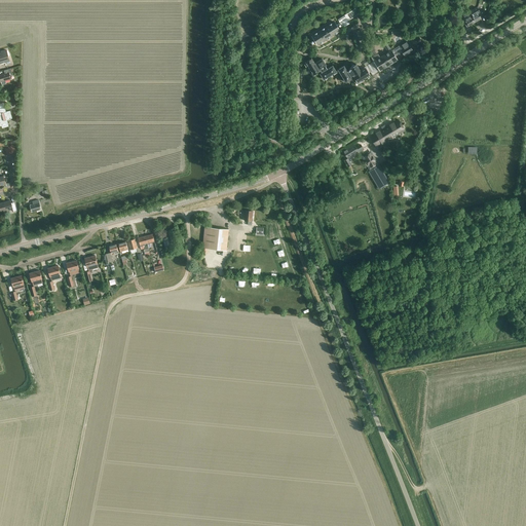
[(481,17),(478,12),(479,11),(477,6),(468,11),(470,13),(468,14),(470,15),(474,22),(481,17)]
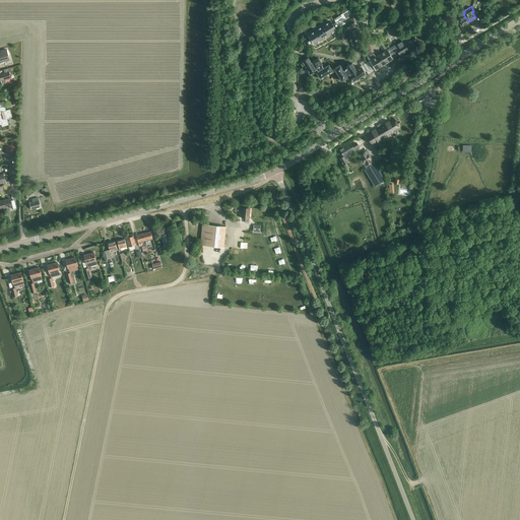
[(353,7),(340,15),(344,20),(358,12),(353,7)]
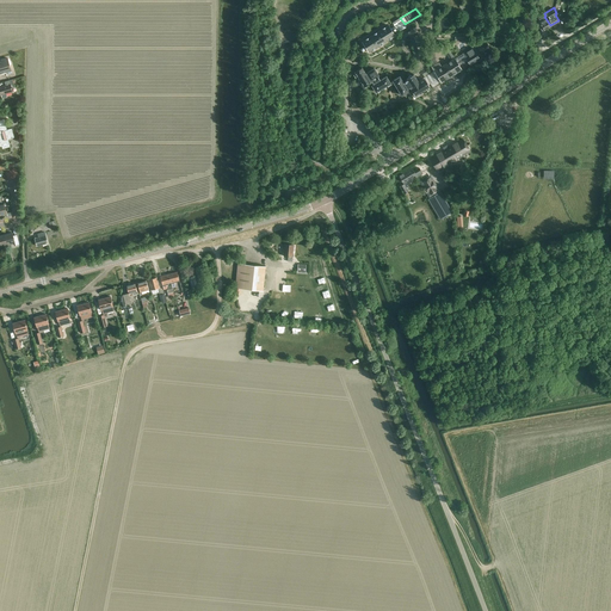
[(542,30),(550,25),(545,18),(541,22),(541,23),(539,24),(541,25),(539,25),(541,26),(539,28),(542,30)]
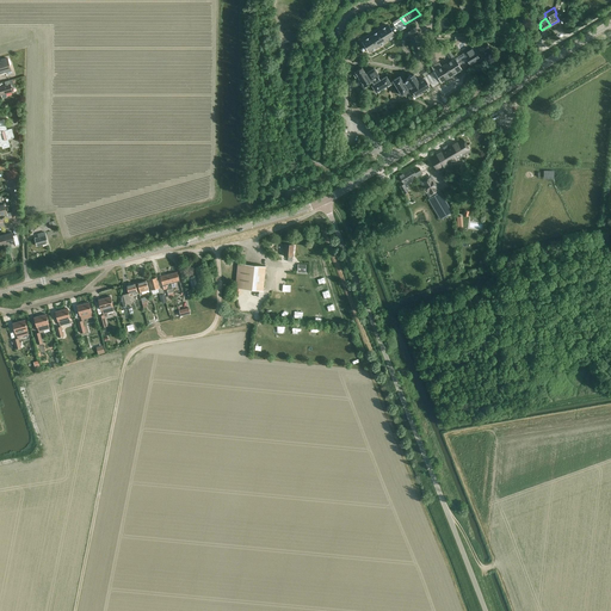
[(395,36),(388,25),(363,42),(369,53),(395,36)]
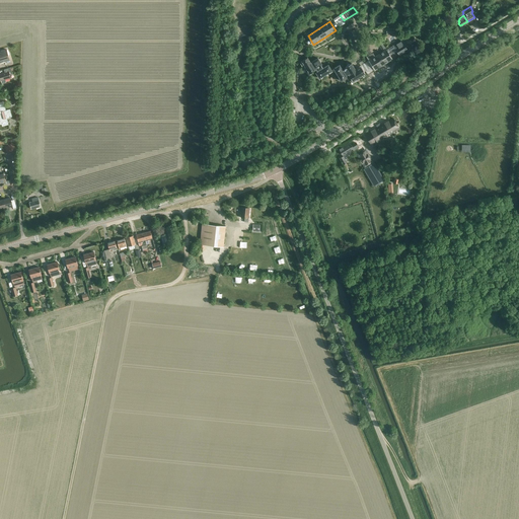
[(357,28),(351,31),(357,48),(363,46),(357,28)]
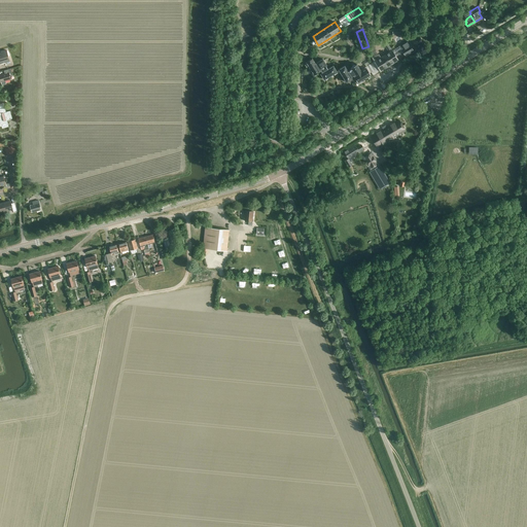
[(396,57),(403,51),(406,55),(414,50),(413,48),(415,46),(411,39),(401,45),(392,50),(387,42),(383,44),(388,53),(379,59),(376,55),(373,58),(381,71),(398,60),(396,57)]
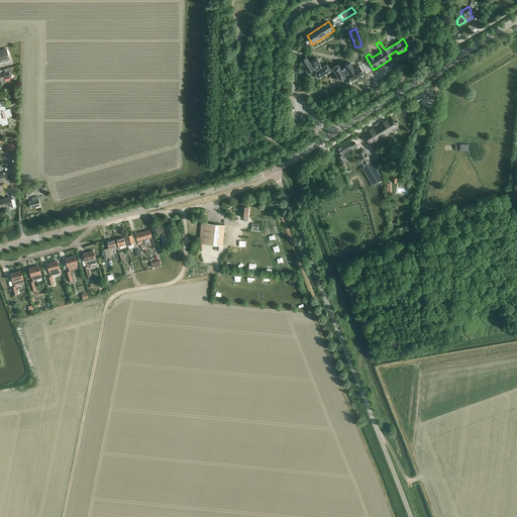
[(365,42),(360,42),(364,47),(363,47),(366,52),(369,49),(365,42)]
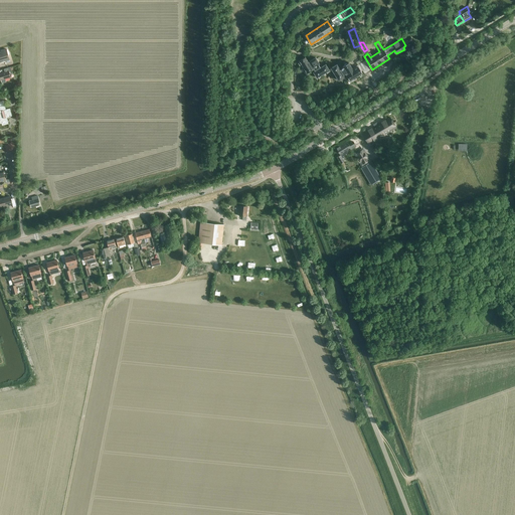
[(1,52),(0,52),(0,61),(5,60),(5,62),(10,61),(6,49),(1,50),(1,52)]
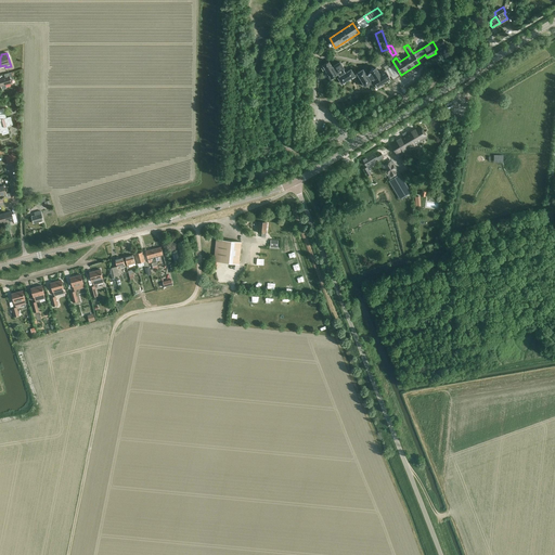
[(341,84),(355,76),(351,68),(345,73),(343,69),(344,68),(340,62),(333,66),(333,67),(328,61),(322,65),(331,79),(338,74),(339,76),(337,77),(341,84)]
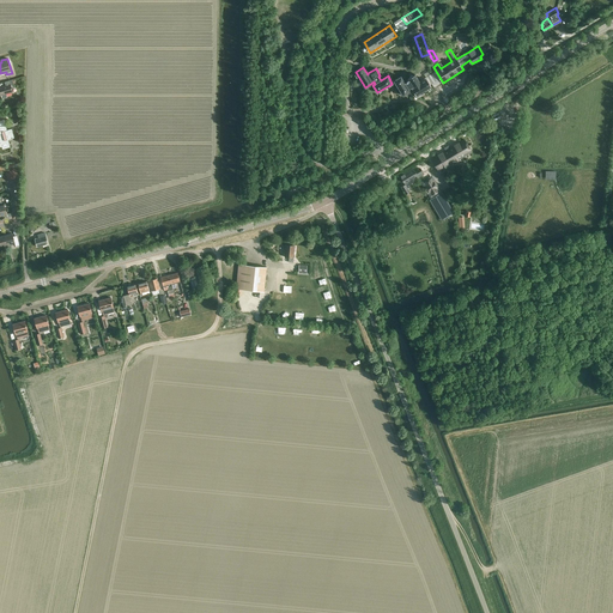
[(417,96),(431,86),(426,79),(420,84),(419,83),(420,83),(416,74),(408,79),(408,80),(405,83),(401,77),(394,80),(404,96),(411,91),(410,89),(412,87),(417,96)]
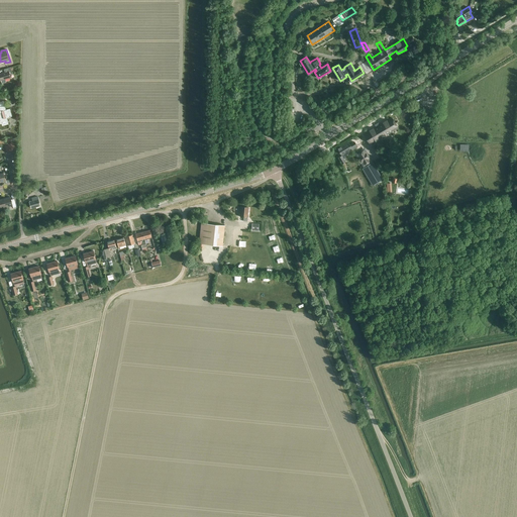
[(6,81),(5,80),(10,78),(10,75),(12,74),(10,68),(4,70),(5,73),(0,74),(0,81),(1,81),(2,84),(5,83),(6,81)]
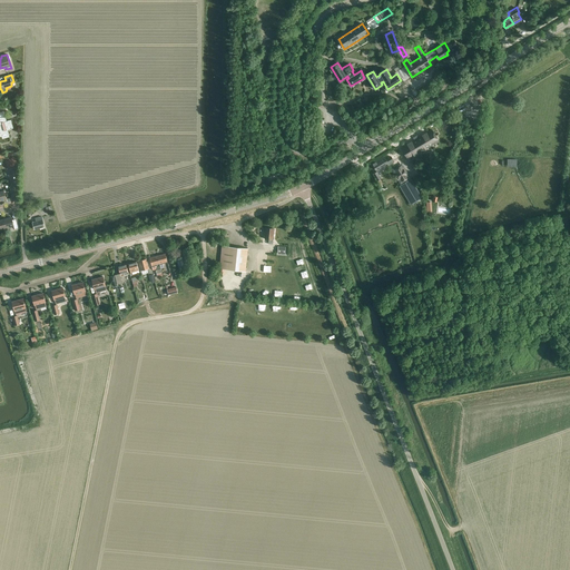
[(422,82),(421,81),(421,80),(416,75),(412,79),(418,86),(422,82)]
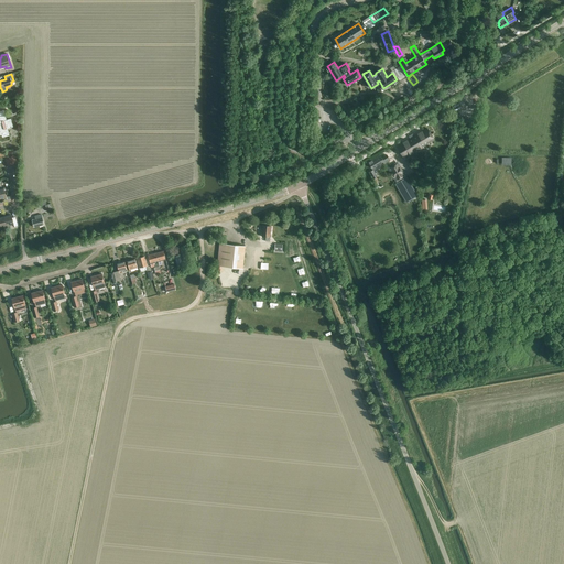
[(7,120),(2,106),(0,106),(0,134),(1,134),(2,138),(9,136),(8,129),(13,127),(10,119),(7,120)]
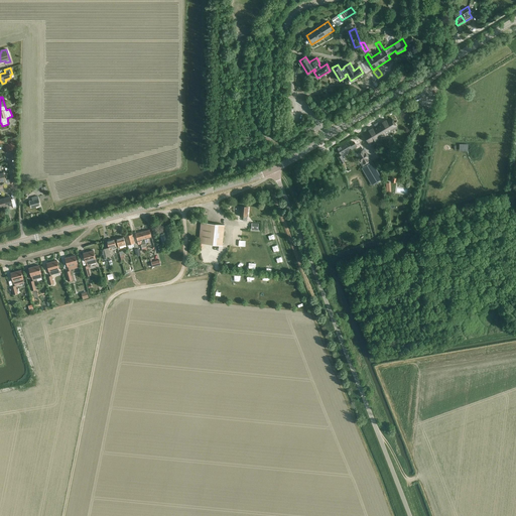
[(363,133),(370,143),(397,127),(391,117),(363,133)]
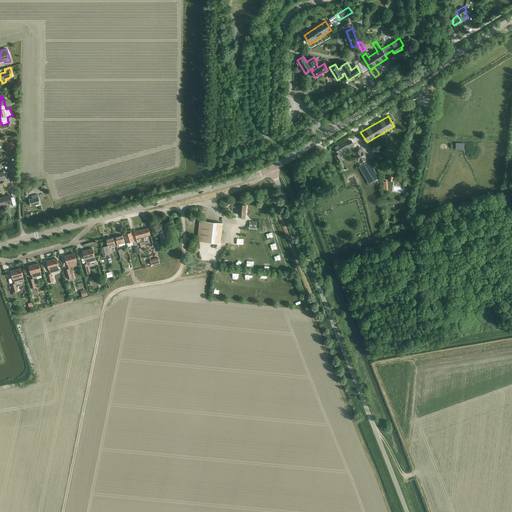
[(338,152),(348,146),(349,148),(354,145),(351,140),(346,143),(345,140),(334,147),(338,152)]
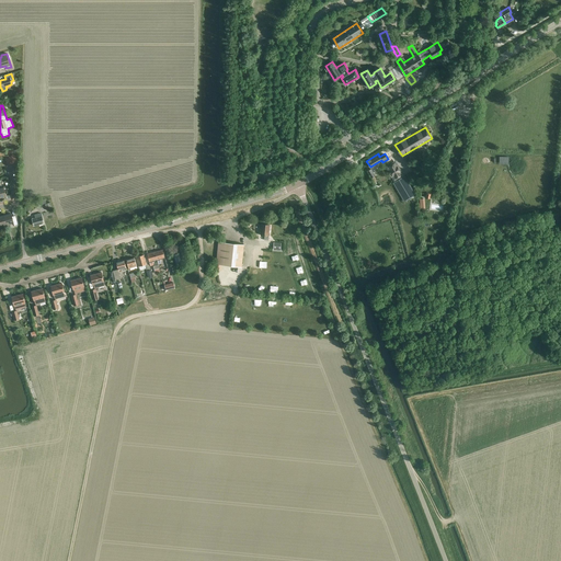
[(396,161),(385,168),(393,182),(404,175),(396,161)]
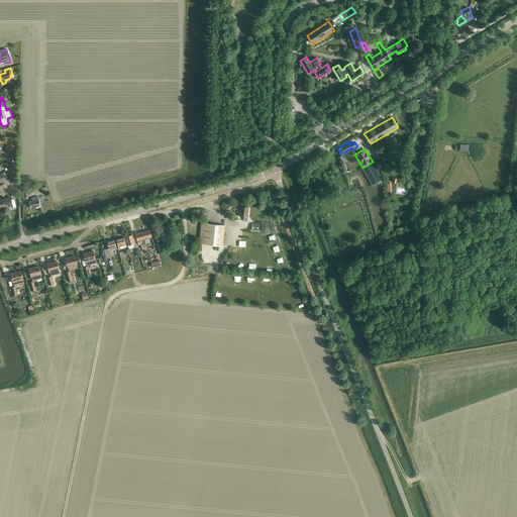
[(47,192),(46,187),(42,188),(41,184),(36,185),(37,189),(41,188),(42,193),(47,192)]
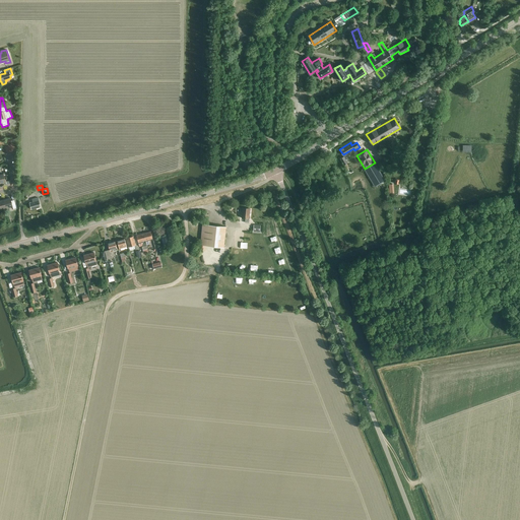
[(4,199),(6,207),(12,206),(13,209),(16,208),(15,202),(12,202),(11,198),(10,199),(10,198),(4,199)]
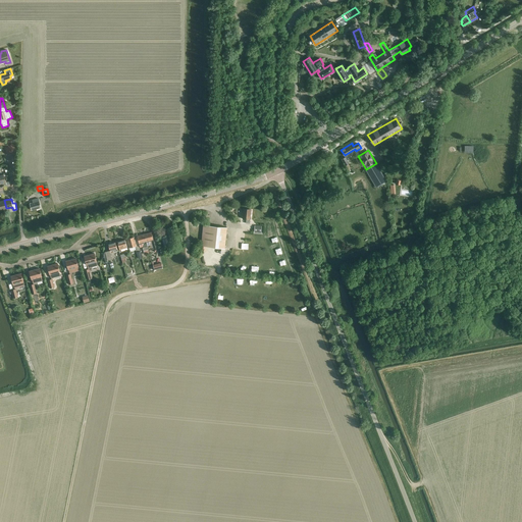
[(33,203),(31,203),(29,204),(31,210),(41,207),(38,199),(32,200),(33,203)]
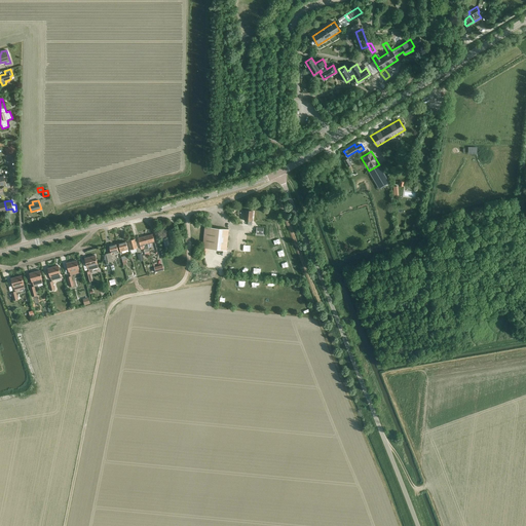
[(253,211),(245,210),(243,221),(252,221),(253,211)]
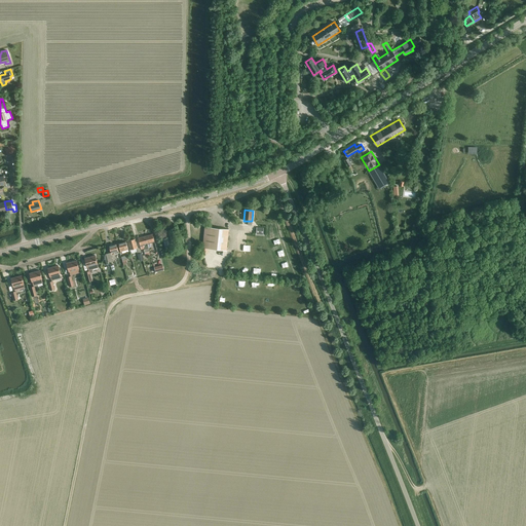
[(226,251),(228,229),(204,227),(202,248),(226,251)]
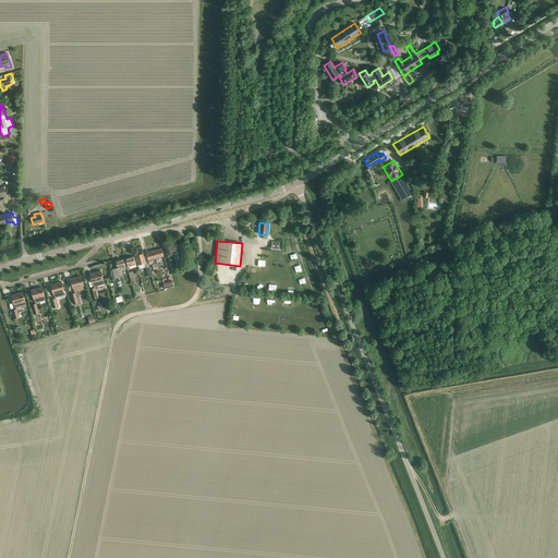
[(160,262),(159,257),(164,256),(161,249),(153,251),(155,257),(156,258),(157,263),(160,262)]
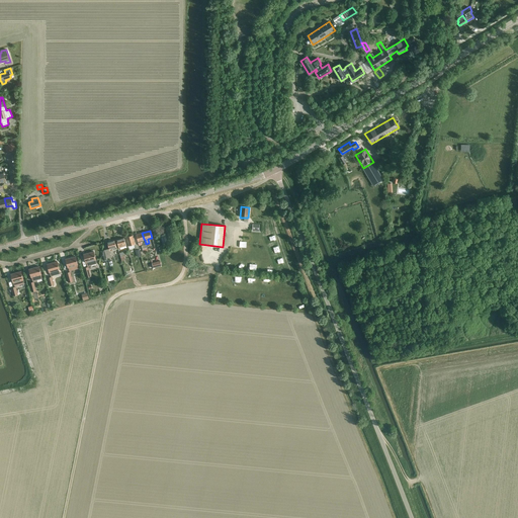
[(173,241),(172,239),(170,231),(164,233),(164,234),(160,235),(163,247),(173,241)]
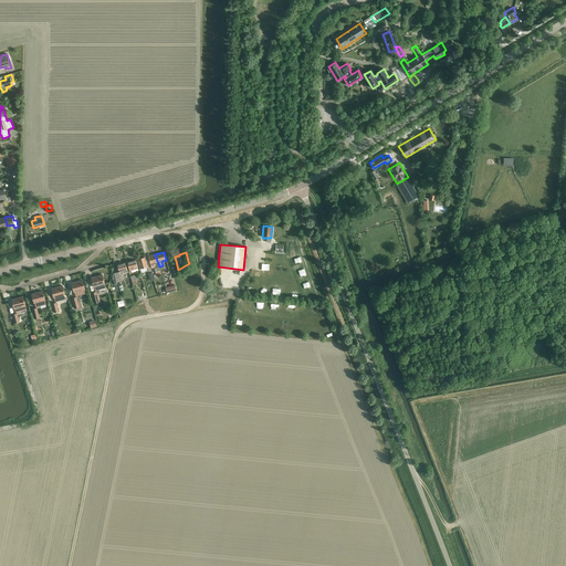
[(158,262),(157,261),(155,254),(148,255),(150,264),(152,269),(155,268),(155,269),(155,272),(156,272),(156,275),(161,274),(160,271),(159,264),(155,265),(155,264),(156,263),(158,262)]
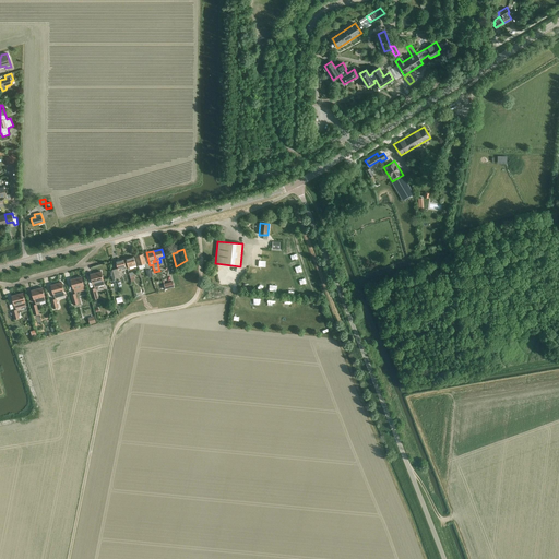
[(145,268),(144,265),(145,264),(142,254),(135,256),(139,265),(138,265),(139,270),(140,269),(140,270),(145,268)]
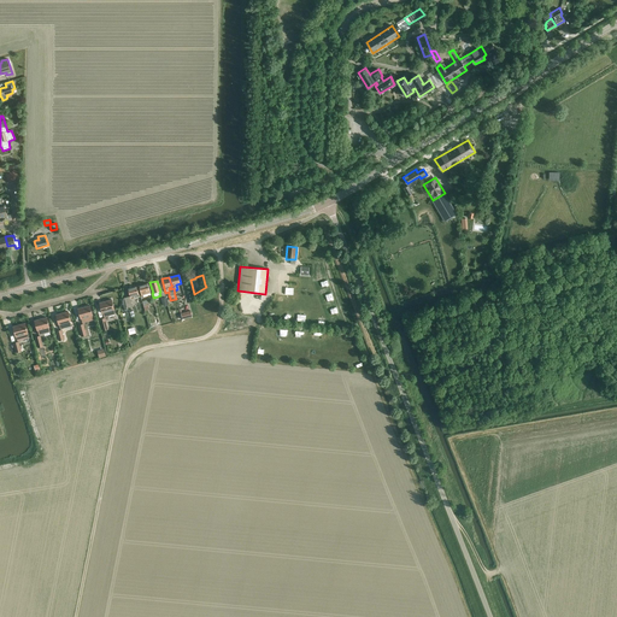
[(151,295),(150,293),(147,283),(139,286),(141,297),(144,297),(144,298),(151,295)]
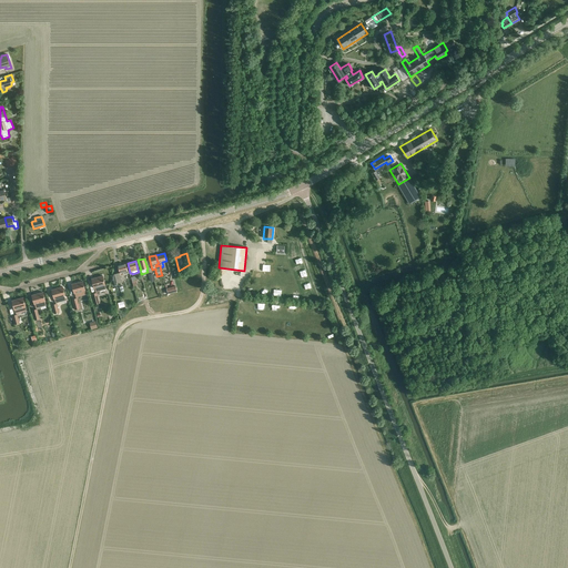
[(118,285),(117,283),(121,282),(119,275),(128,273),(124,264),(117,266),(119,273),(113,274),(115,280),(113,280),(114,286),(118,285)]
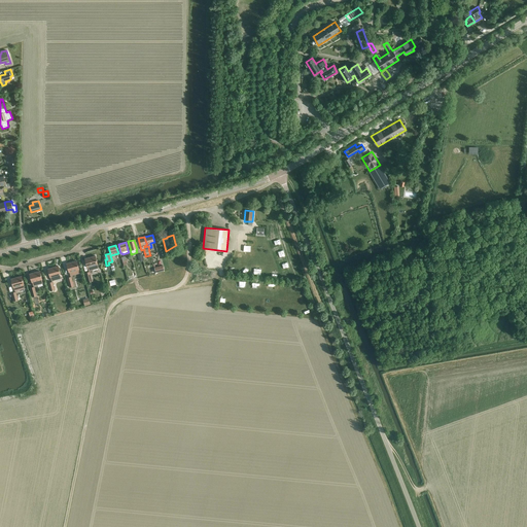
[(98,265),(96,255),(84,258),(88,267),(89,271),(90,271),(90,272),(85,273),(88,282),(92,281),(90,273),(93,272),(92,270),(98,269),(97,265),(98,265)]
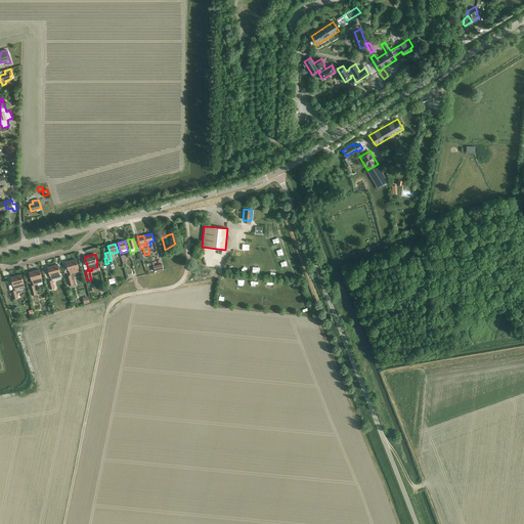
[(79,268),(77,259),(67,262),(69,270),(70,274),(79,271),(78,268),(79,268)]
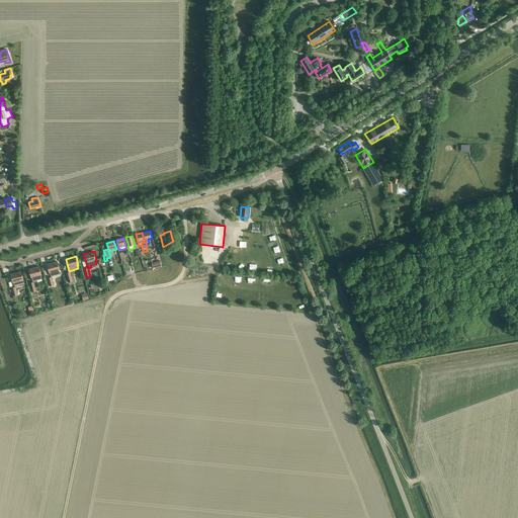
[(49,272),(50,272),(51,276),(60,273),(59,270),(59,269),(57,261),(47,264),(49,272)]
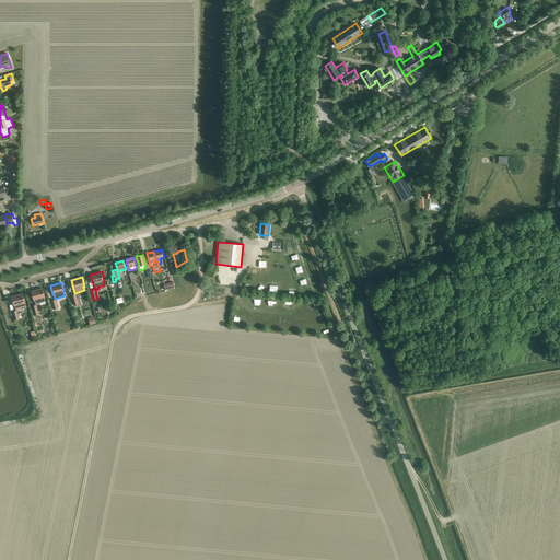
[(45,296),(43,288),(32,291),(34,300),(36,304),(45,301),(44,298),(45,296)]
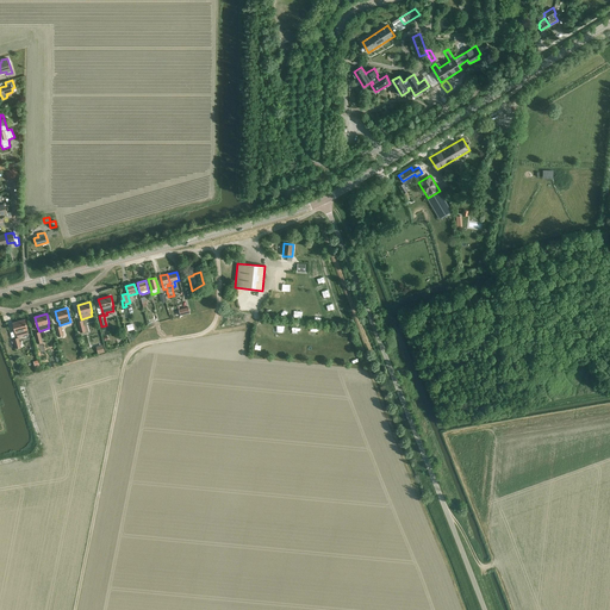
[(27,329),(25,319),(13,323),(16,332),(17,332),(18,337),(27,334),(26,329),(27,329)]
